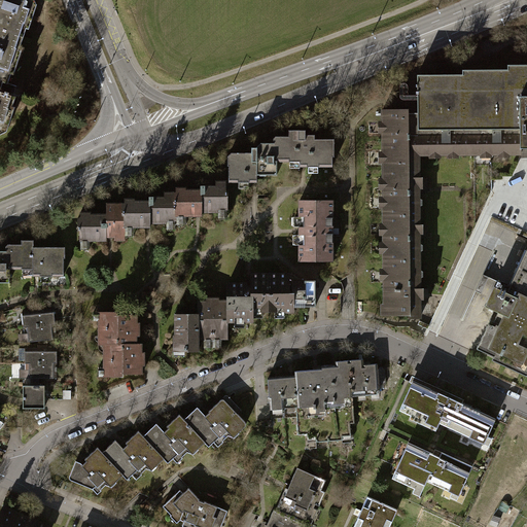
[(33,2),(32,0),(0,0),(0,29),(21,36),(24,28),(23,26),(30,2),(33,2)]
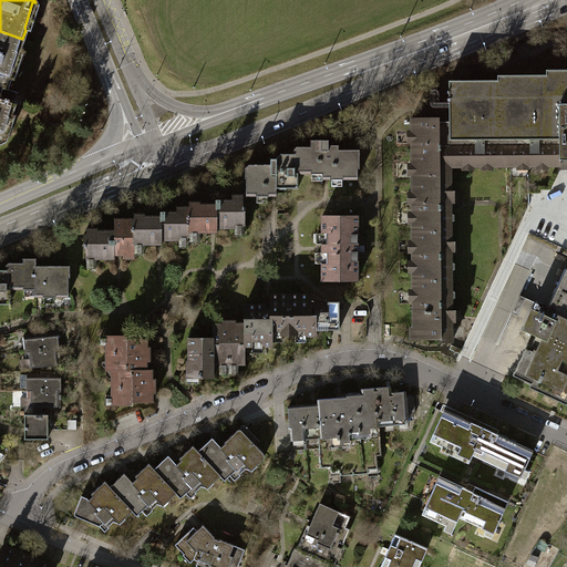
[(19,50),(22,39),(0,31),(0,95),(2,89),(7,90),(10,79),(7,78),(17,49),(19,50)]
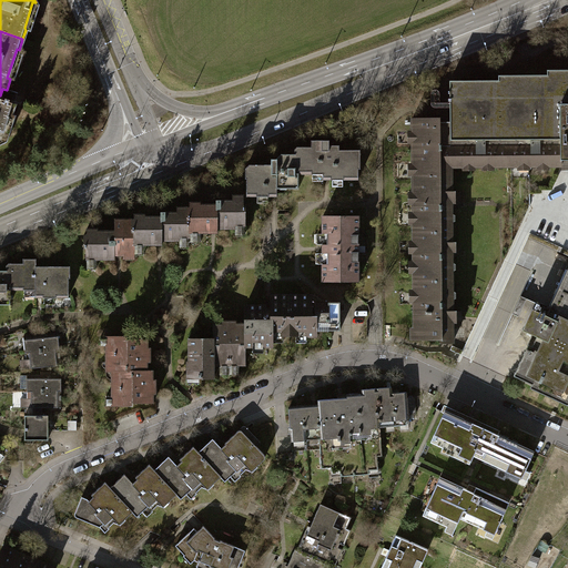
[(560,161),(567,160),(567,70),(546,70),(546,75),(498,75),(498,81),(448,81),(447,121),(448,166),(463,166),(463,163),(474,163),(474,166),(483,166),(483,163),(493,163),(493,166),(518,166),(518,163),(528,163),(528,166),(537,166),(537,162),(547,162),(547,166),(560,166),(560,161)]
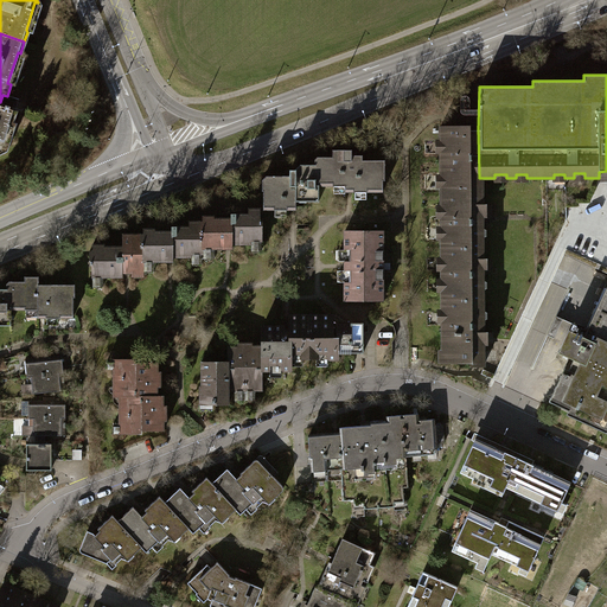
[(0,107),(0,106),(0,153),(2,153),(16,109),(1,104),(0,107)]
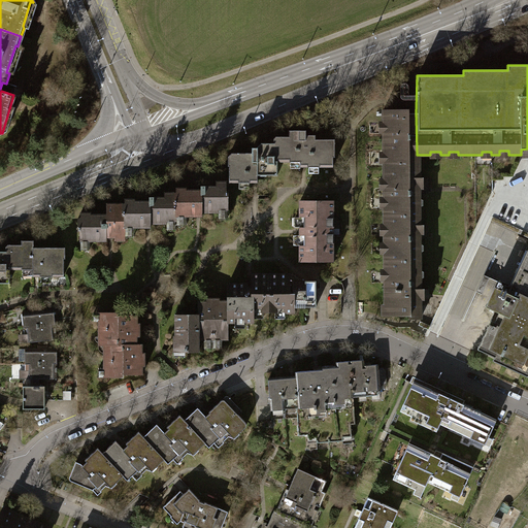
[(382,110),(384,217),(422,216),(422,191),(421,167),(414,167),(414,155),(417,155),(416,112),(408,112),(408,110),(382,110)]
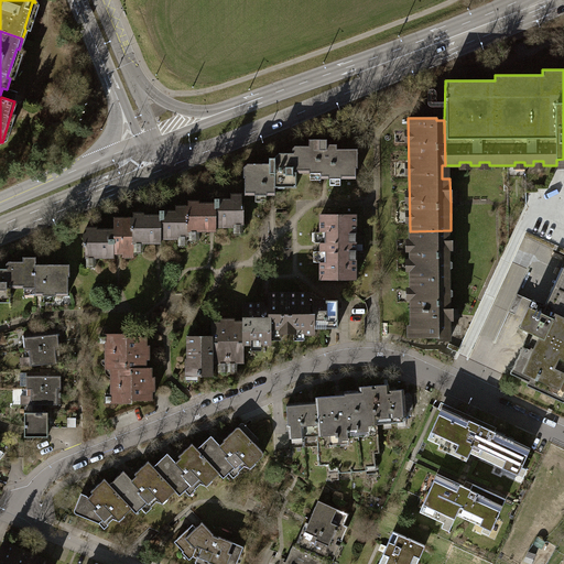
[(308,145),(293,145),(293,153),(293,173),(295,173),(321,172),(321,177),(324,177),(356,177),(356,167),(357,167),(357,149),(336,150),(336,143),(326,144),(326,140),(314,140),(308,144),(308,145)]
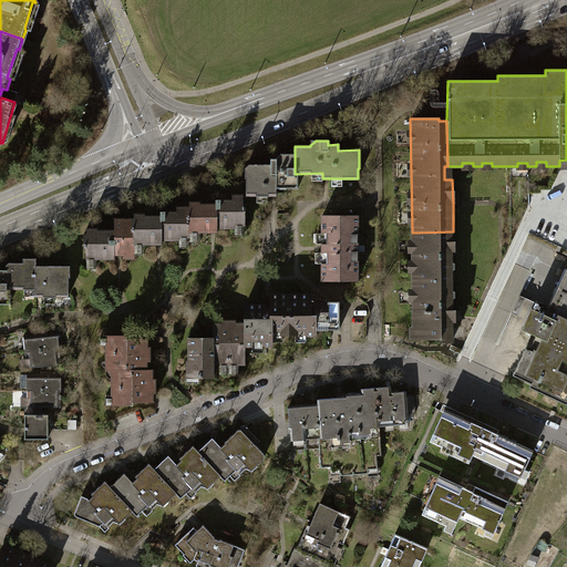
[(249,165),(245,167),(245,196),(272,196),(276,196),(276,187),(297,188),(297,174),(295,174),(295,154),(279,154),(275,160),(271,160),(271,164),(249,165)]
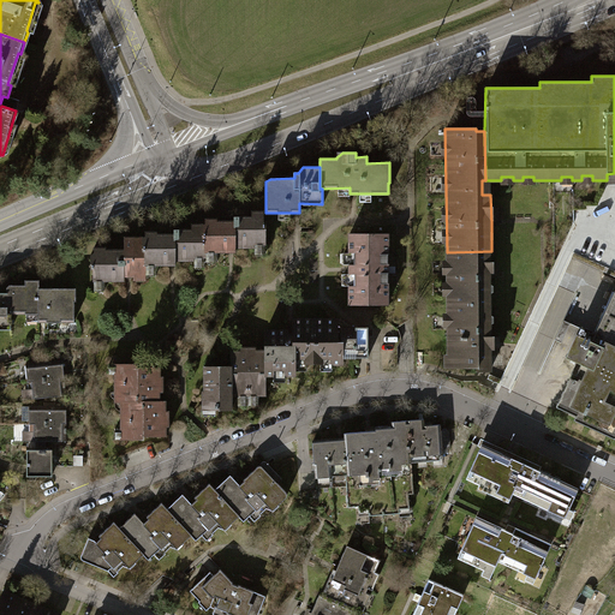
[(204,224),(202,224),(202,237),(206,240),(206,252),(230,252),(236,252),(236,248),(254,248),(254,244),(266,244),(266,222),(262,222),(262,210),(251,210),(251,216),(233,218),(233,221),(216,221),(216,219),(204,219),(204,224)]
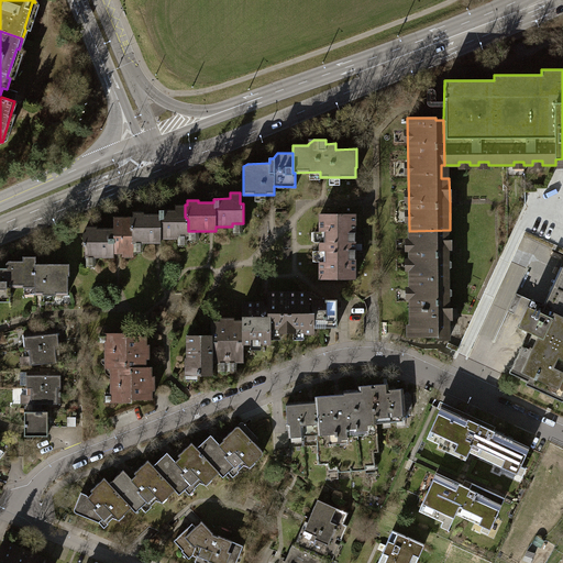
[(188,235),(188,231),(188,220),(185,217),(185,205),(175,206),(175,210),(158,210),(158,214),(143,214),(143,212),(132,212),(132,217),(130,217),(130,230),(132,231),(132,242),(157,242),(161,242),(161,238),(178,238),(178,235),(188,235)]
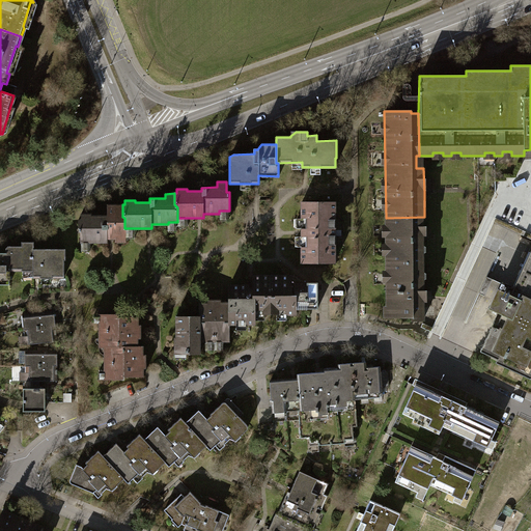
[(334,202),(302,202),(302,229),(303,228),(303,233),(303,235),(302,235),(302,261),(334,261),(334,202)]
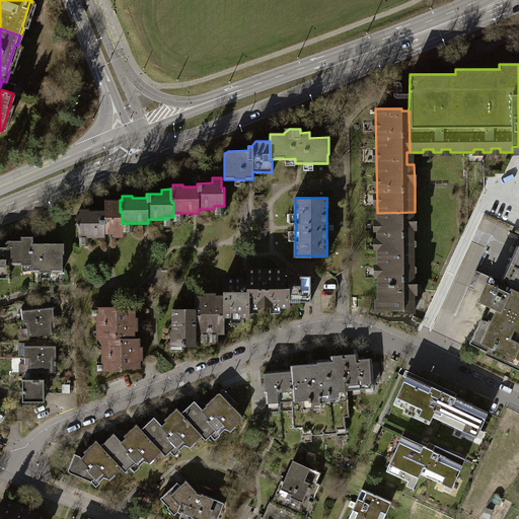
[(122,228),(122,223),(122,213),(120,212),(120,200),(104,200),(105,210),(88,211),(88,209),(79,209),(79,214),(76,214),(76,227),(78,227),(79,237),(103,236),(103,233),(107,233),(114,233),(113,228),(122,228)]
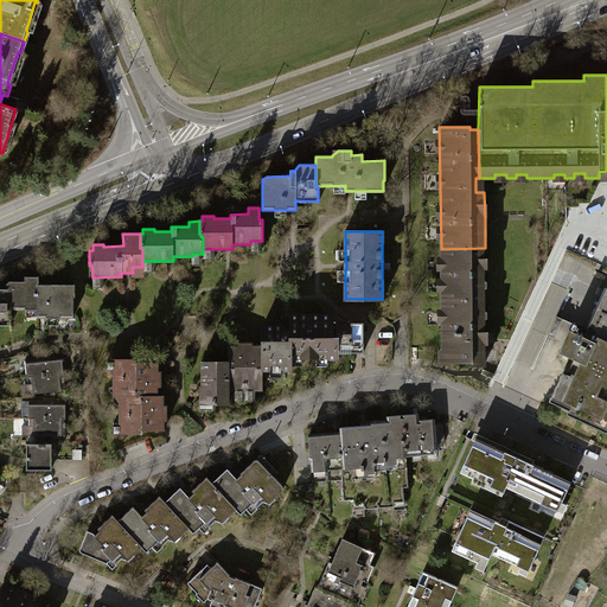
[(441,249),(442,300),(486,300),(485,248),(441,249)]
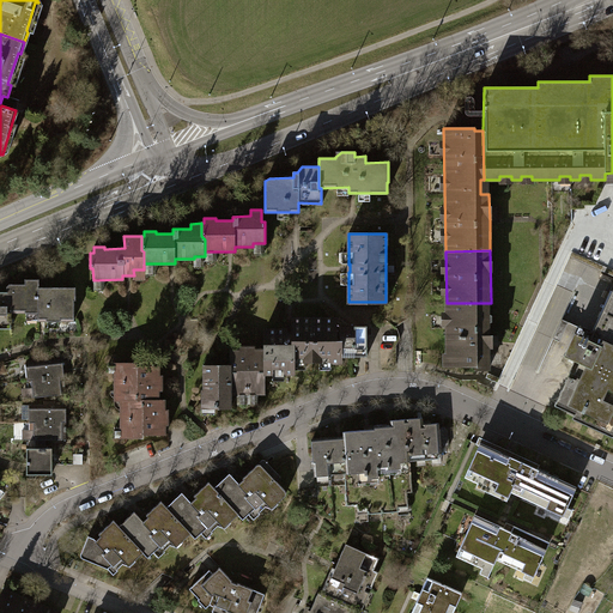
[(6,313),(10,313),(37,313),(37,321),(73,321),(73,299),(76,299),(76,286),(38,286),(38,279),(30,279),(25,284),(8,284),(6,284),(6,291),(6,313)]
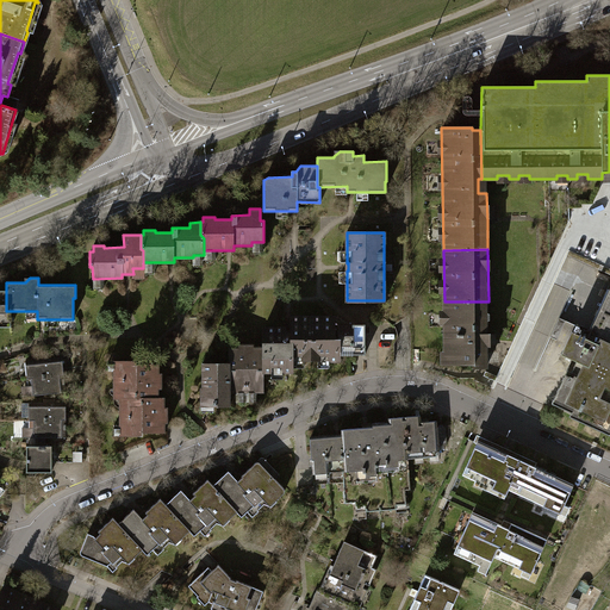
[(609,427),(609,286),(586,340),(572,332),(561,356),(574,362),(555,404),(609,429),(609,427)]
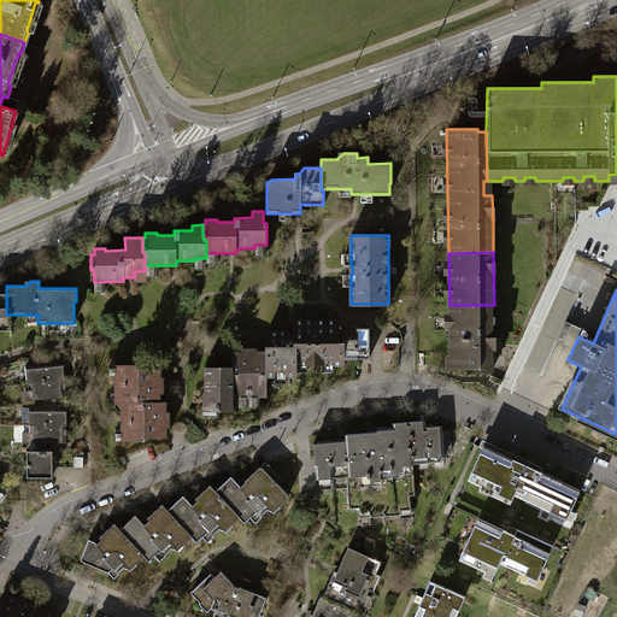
[(0,330),(10,330),(10,315),(6,315),(6,293),(0,293),(0,330)]
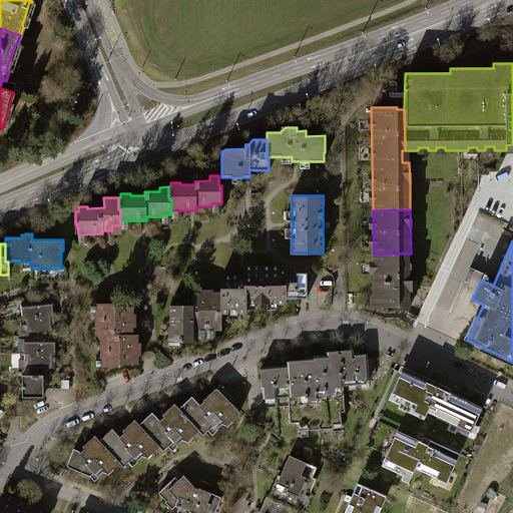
[(411,291),(411,253),(374,253),(374,296),(384,296),(384,306),(398,306),(398,309),(409,309),(409,291),(411,291)]
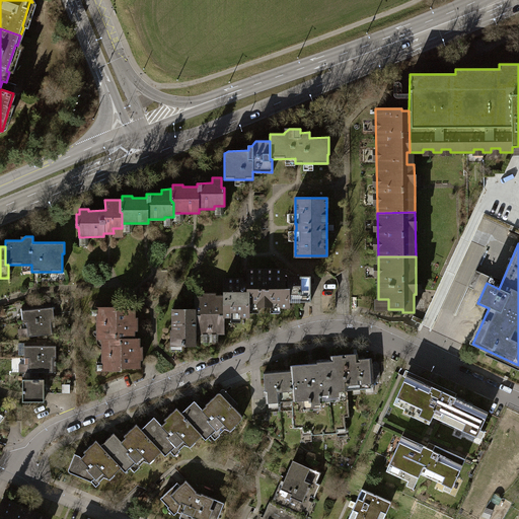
[(248,306),(264,306),(264,270),(247,270),(247,285),(245,285),(242,285),(242,279),(224,279),(224,296),(224,315),(248,315),(248,306)]
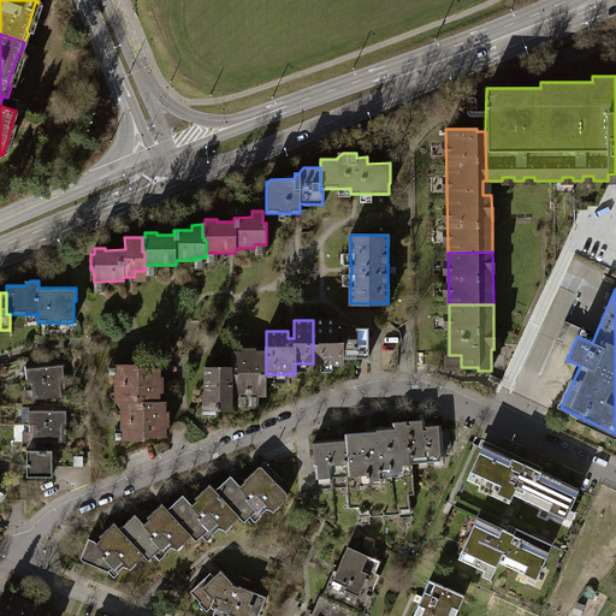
[(332,320),(313,320),(313,363),(343,363),(343,359),(359,359),(359,353),(367,353),(367,327),(332,327),(332,320)]
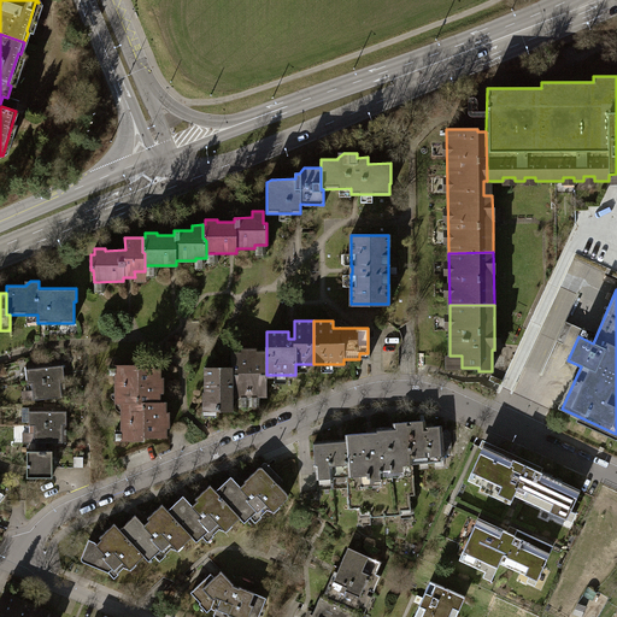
[(266,395),(266,375),(266,352),(256,352),(256,347),(241,347),(241,352),(231,352),(231,366),(231,395),(266,395)]
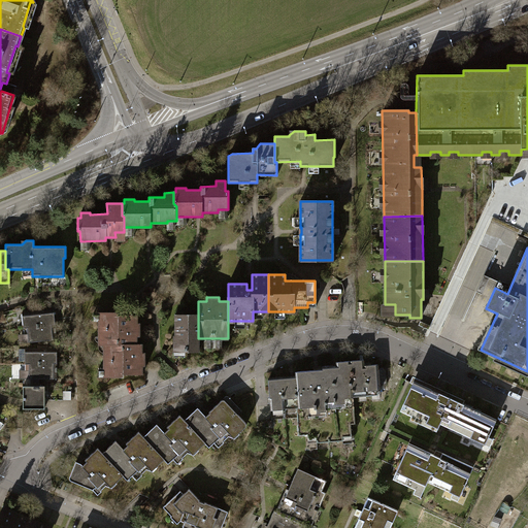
[(22,312),(24,327),(55,324),(54,309),(22,312)]
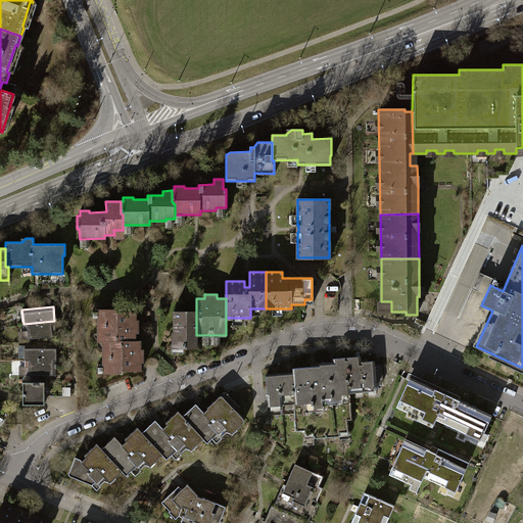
[(101,341),(106,341),(136,341),(136,332),(138,332),(138,320),(135,320),(135,312),(116,312),(116,308),(100,308),(100,316),(97,315),(97,334),(101,334),(101,341)]
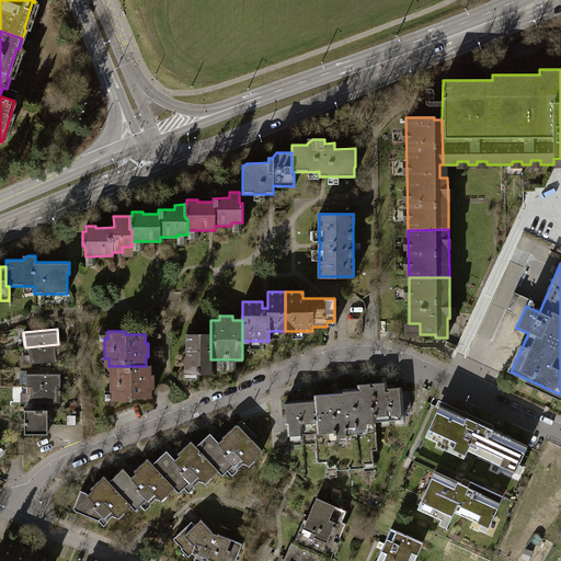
[(210,373),(210,359),(210,333),(184,333),(184,369),(196,369),(196,373),(210,373)]
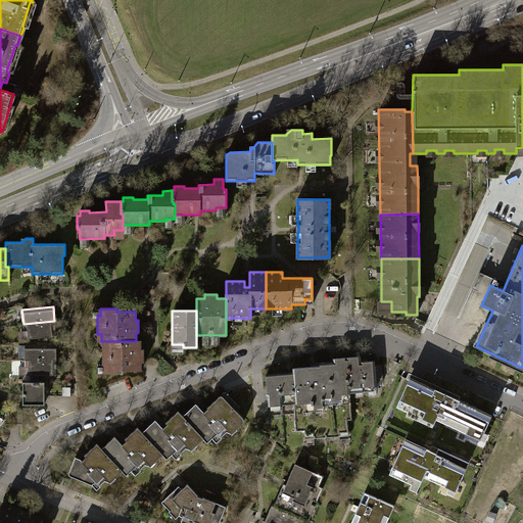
[(55,335),(54,321),(24,324),(25,338),(55,335)]
